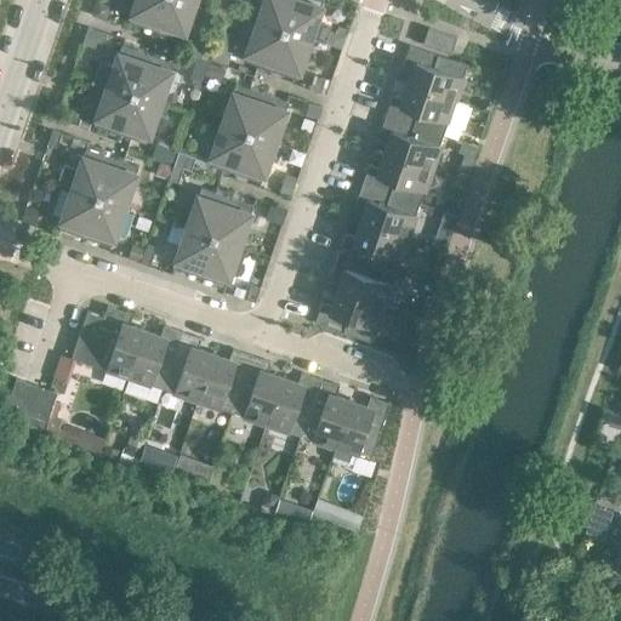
[(165,0),(135,0),(137,0),(130,22),(155,30),(165,0)]
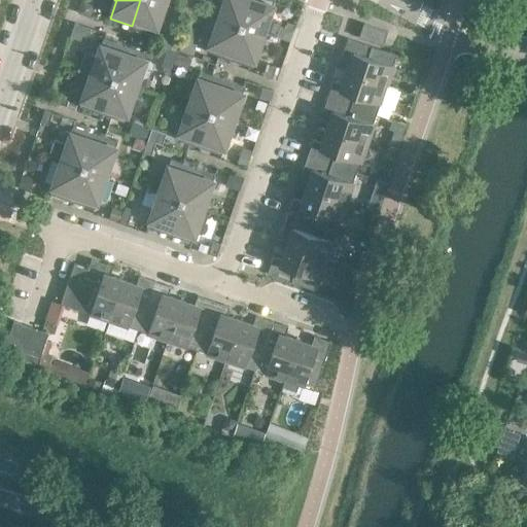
[(165,0),(140,0),(132,26),(154,33),(165,0)]
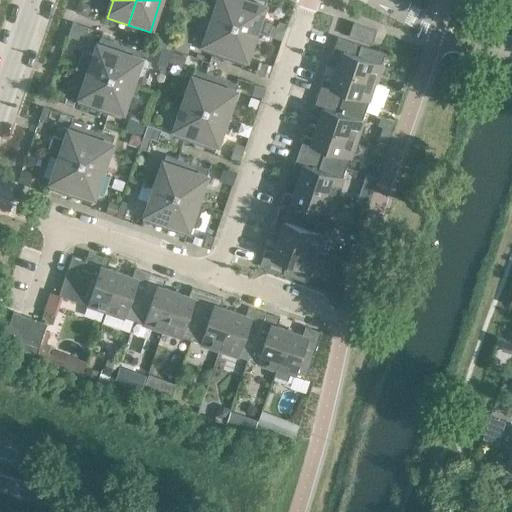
[(198,0),(189,0),(187,8),(194,11),(198,0)]
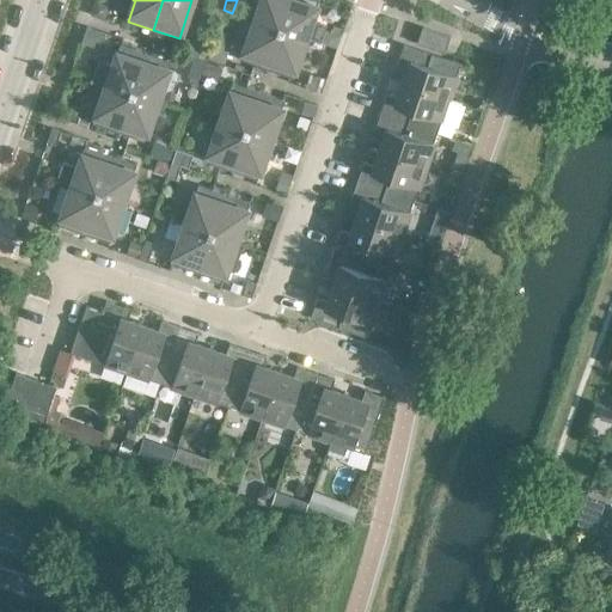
[(261,0),(255,20),(280,29),(289,0),(261,0)]
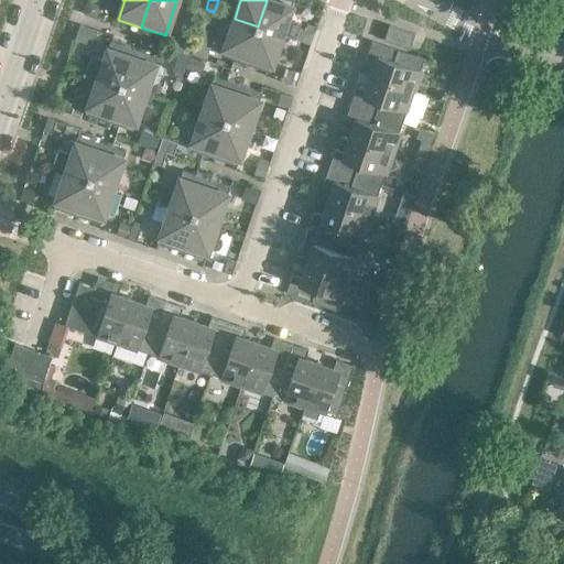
[(293,0),(267,0),(258,26),(281,34),(294,40),(301,22),(288,18),(293,0)]
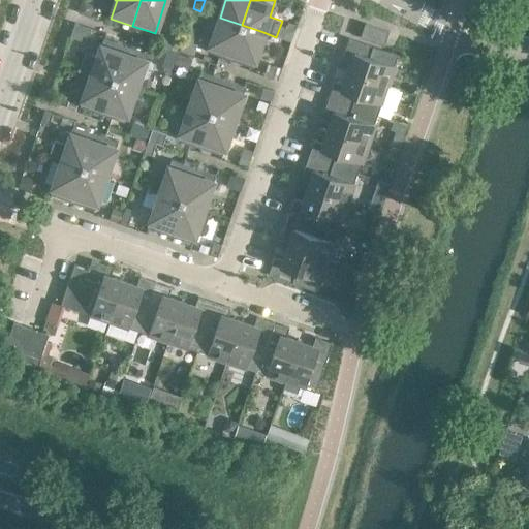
[(242,25),(220,18),(208,52),(230,59),(242,25)]
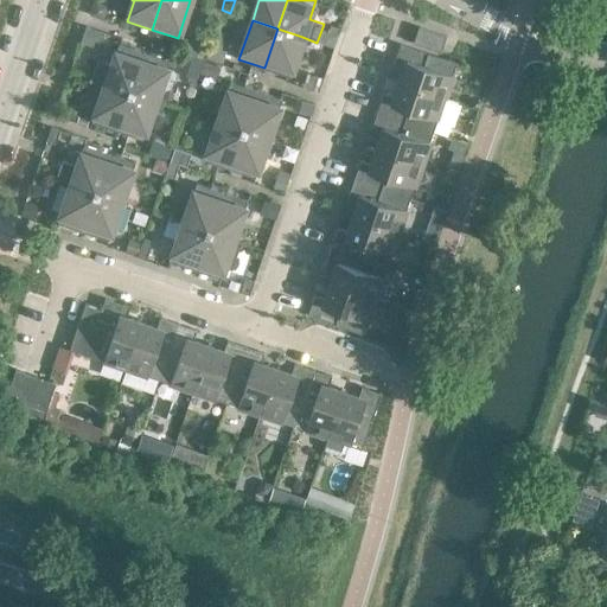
[(447,37),(419,27),(413,43),(441,52),(447,37)]
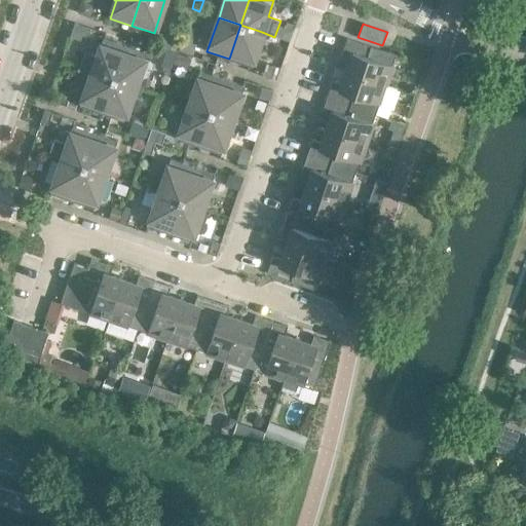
[(75,25),(70,38),(83,43),(88,29),(75,25)]
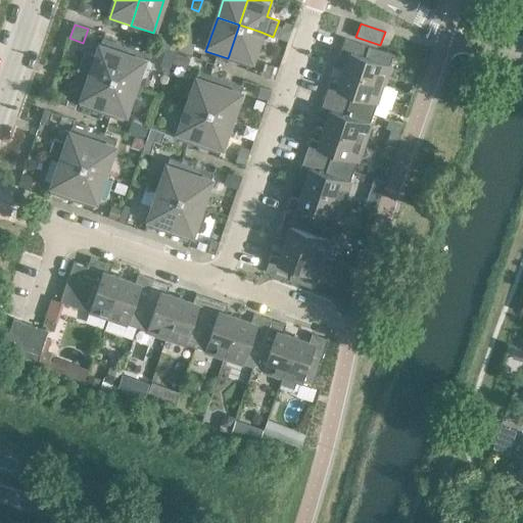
[(260,32),(239,25),(228,58),(249,66),(260,32)]
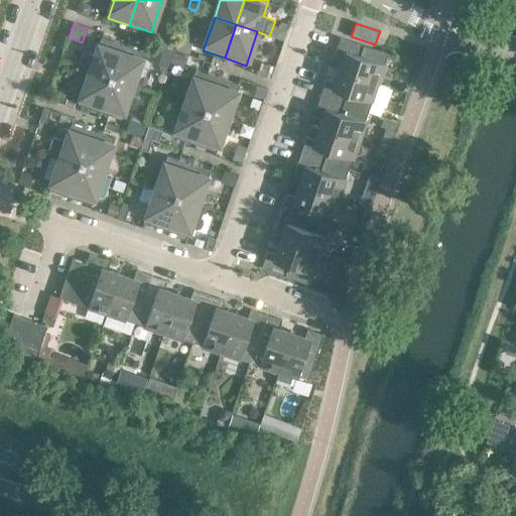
[(182,26),(174,50),(187,55),(196,31),(182,26)]
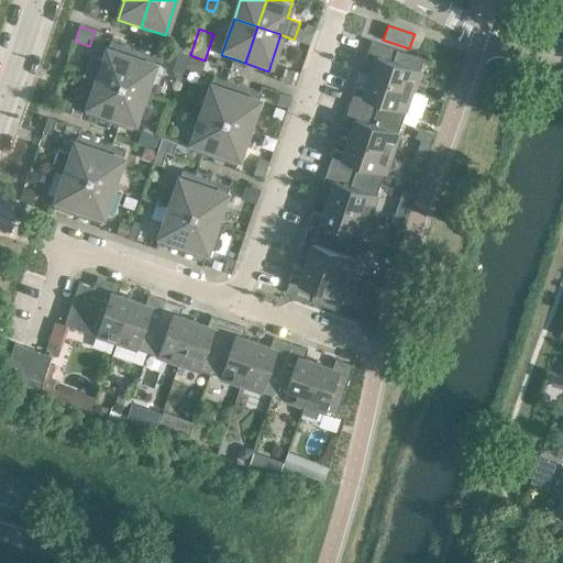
[(110,40),(103,59),(90,55),(85,73),(121,85),(134,48),(110,40)]
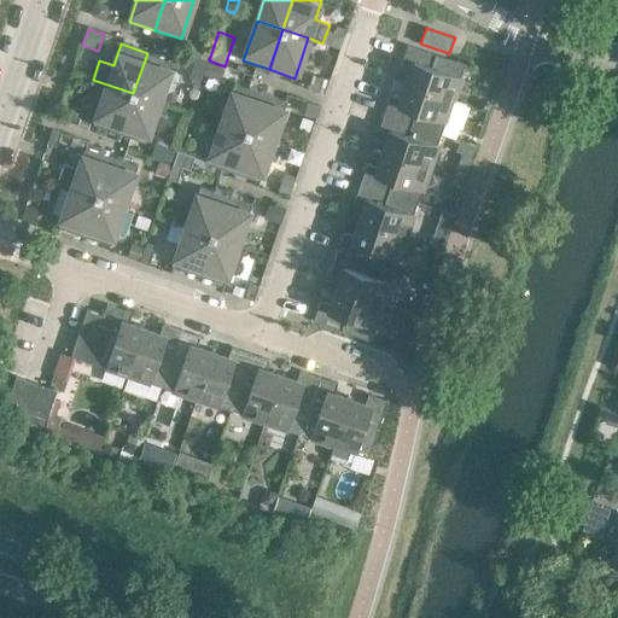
[(208,62),(213,47),(204,45),(199,58),(208,62)]
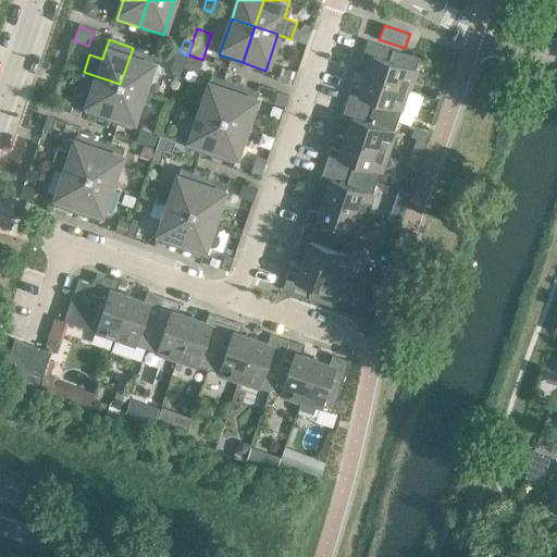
[(371,61),(367,75),(408,89),(419,58),(367,40),(361,58),(371,61)]
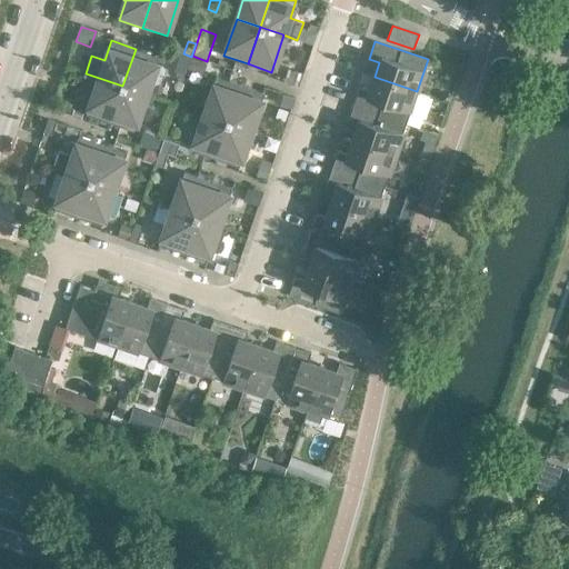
[(159,57),(136,49),(122,86),(147,93),(159,57)]
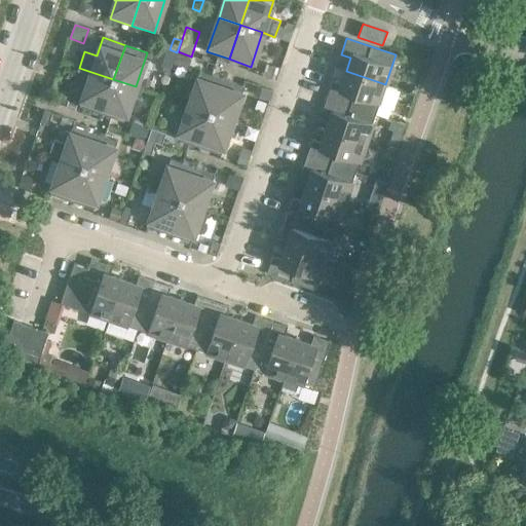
[(156,45),(152,59),(172,65),(176,52),(156,45)]
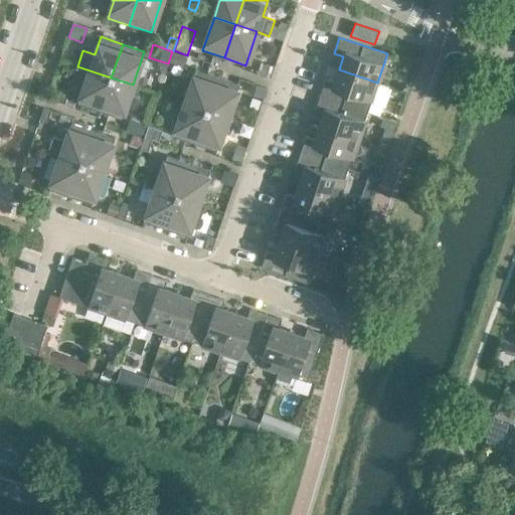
[(170,62),(183,66),(187,56),(174,51),(170,62)]
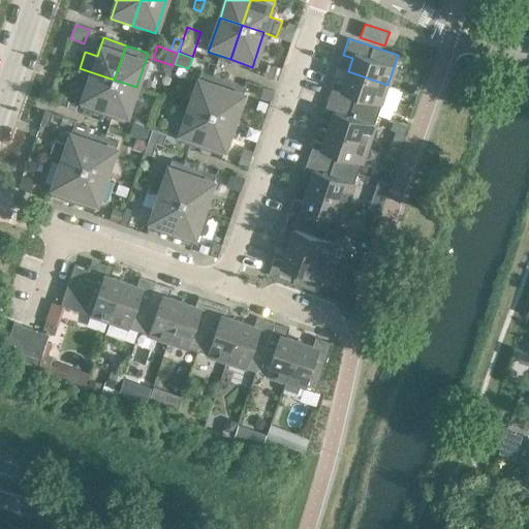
[(281,67),(271,64),(267,76),(276,80),(281,67)]
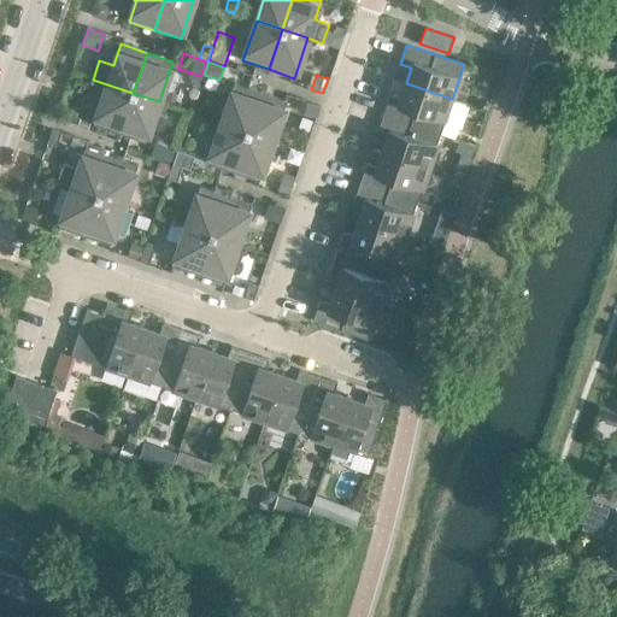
[(133,93),(93,80),(87,98),(101,103),(94,124),(119,133),(133,93)]
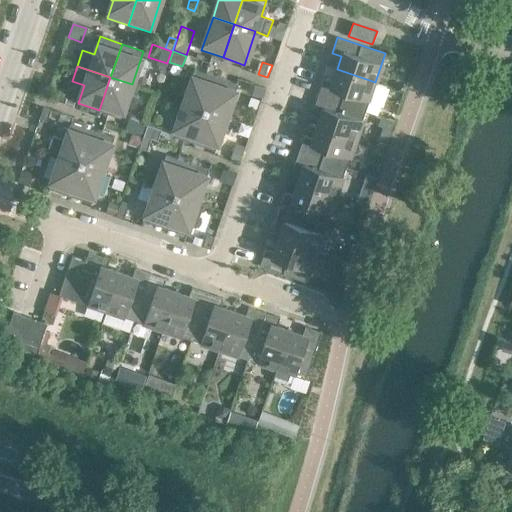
[(195,69),(184,102),(205,109),(216,76),(195,69)]
